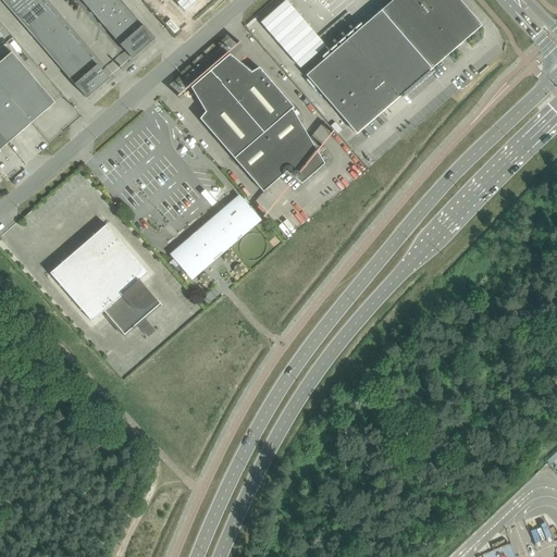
[(9,0),(4,4),(16,17),(36,0),(9,0)]
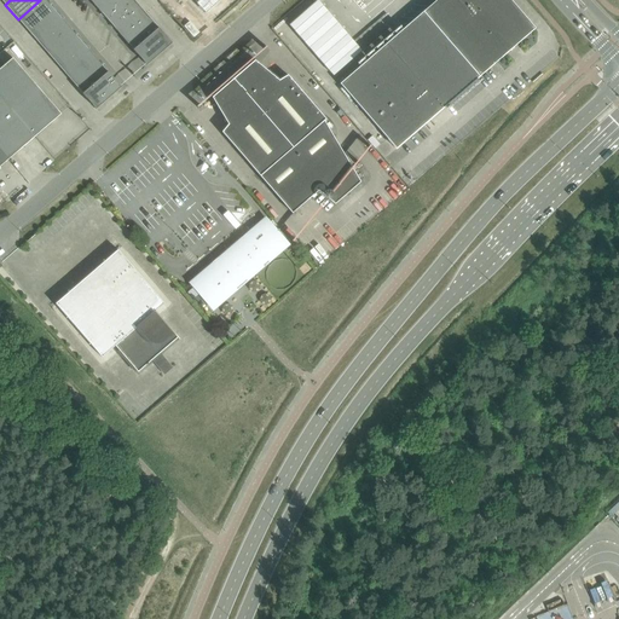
[(56,12),(45,0),(40,0),(18,19),(32,34),(56,12)]
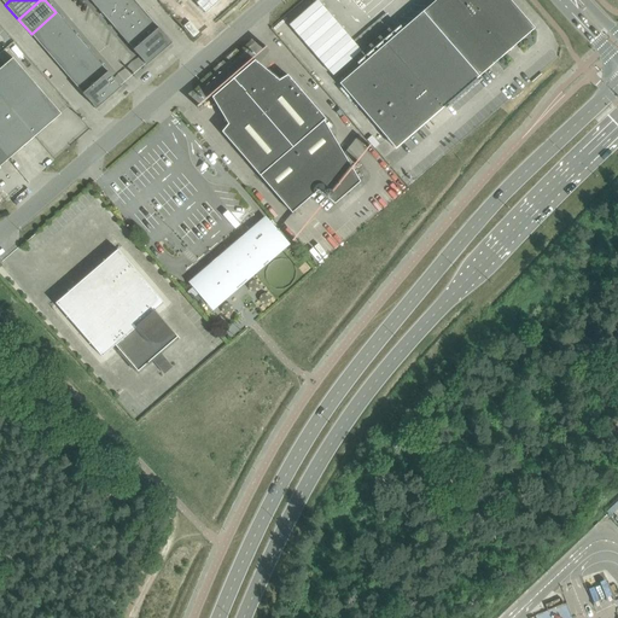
[(100,0),(94,5),(108,21),(130,0),(100,0)]
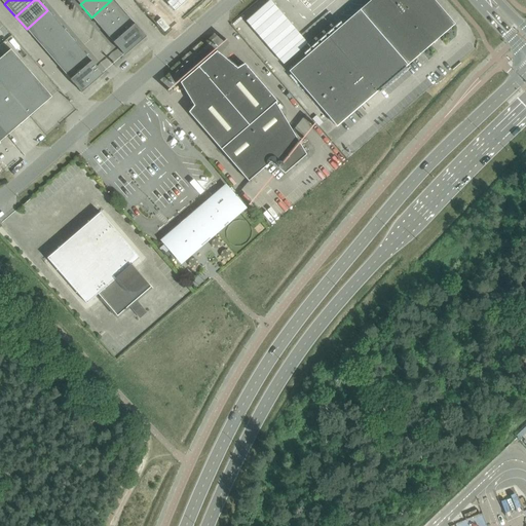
[(113,0),(111,0),(91,17),(103,30),(124,11),(113,0)]
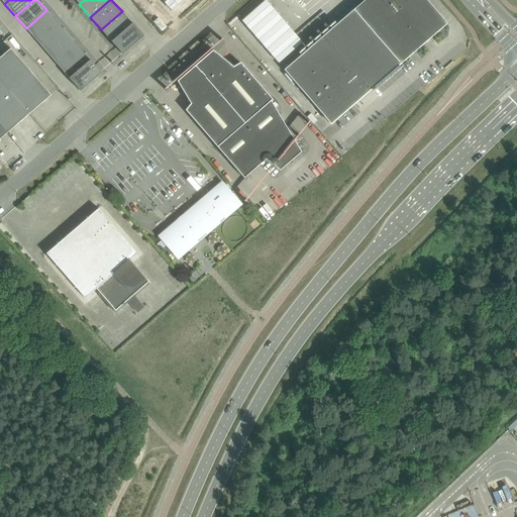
[(184,0),(168,0),(164,4),(171,12),(185,0),(184,0)]
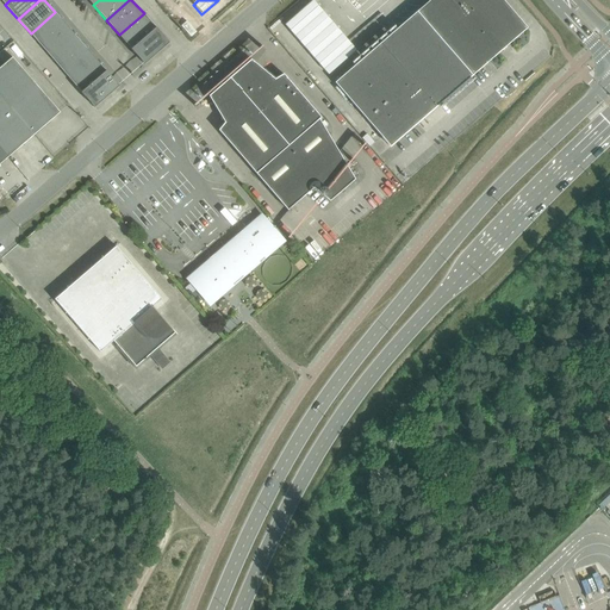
[(307,0),(280,25),(325,75),(353,49),(307,0)]
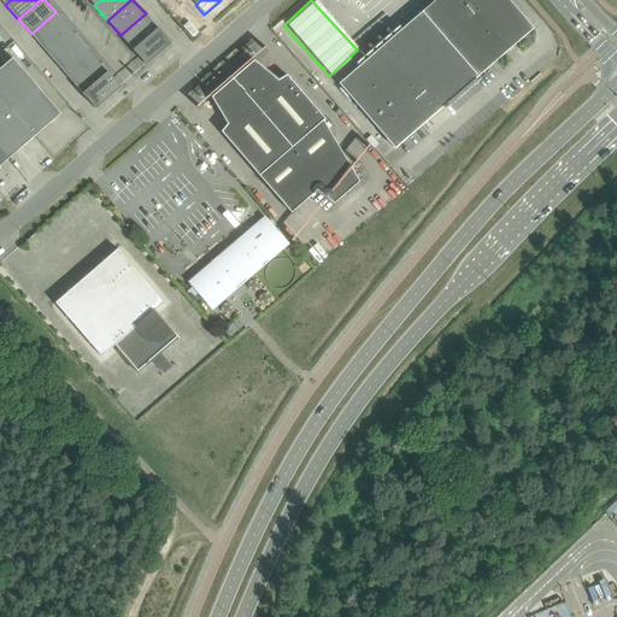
[(435,0),(422,12),(477,77),(534,29),(509,0),(435,0)]
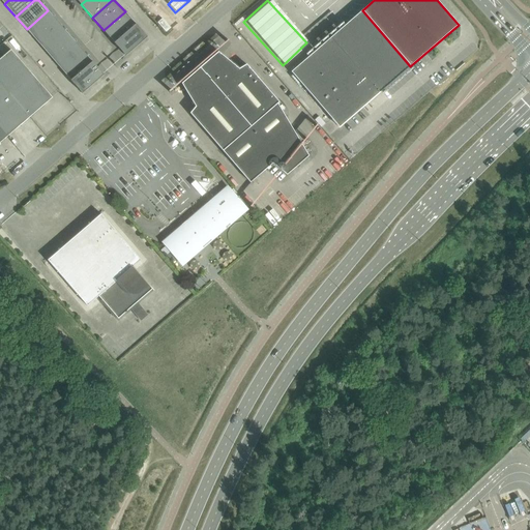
[(59,24),(48,10),(27,29),(37,42),(59,24)]
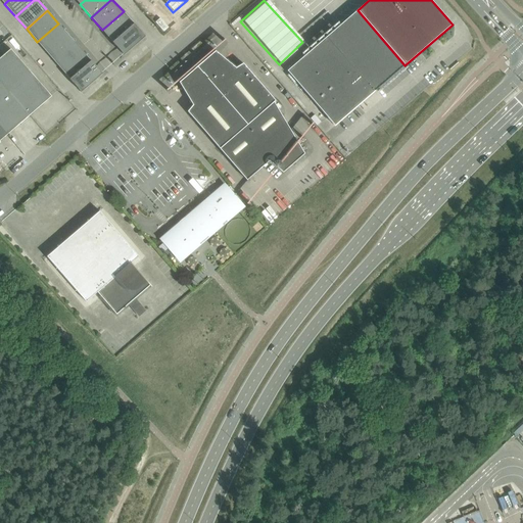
[(335,126),(405,65),(358,10),(287,70),(335,126)]
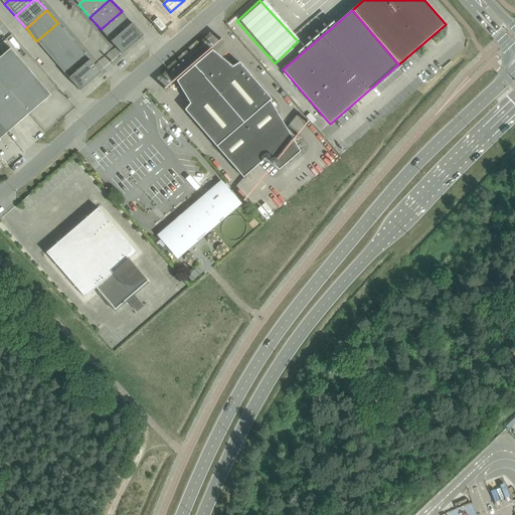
[(111,41),(132,23),(122,11),(101,29),(111,41)]
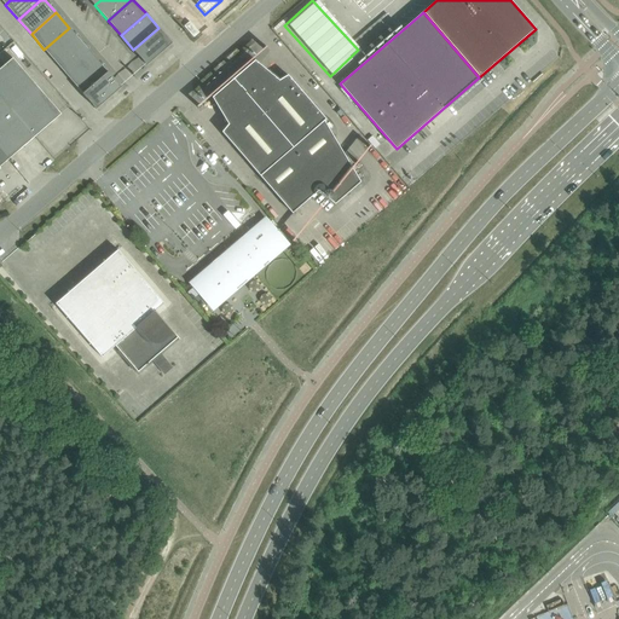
[(69,28),(44,50),(57,64),(82,42),(69,28)]
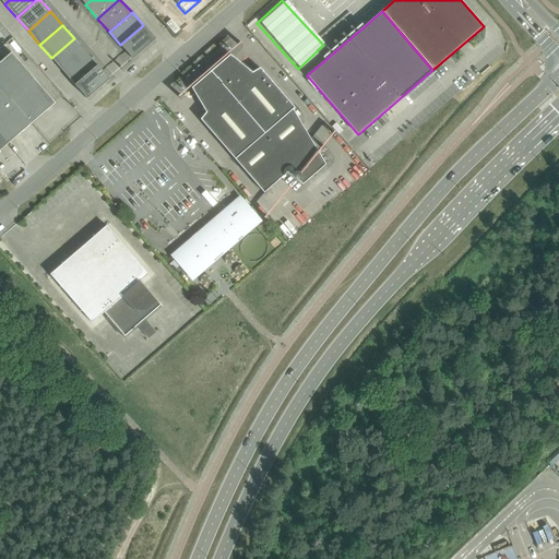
[(120,45),(130,56),(132,59),(155,39),(154,37),(143,25),(120,45)]
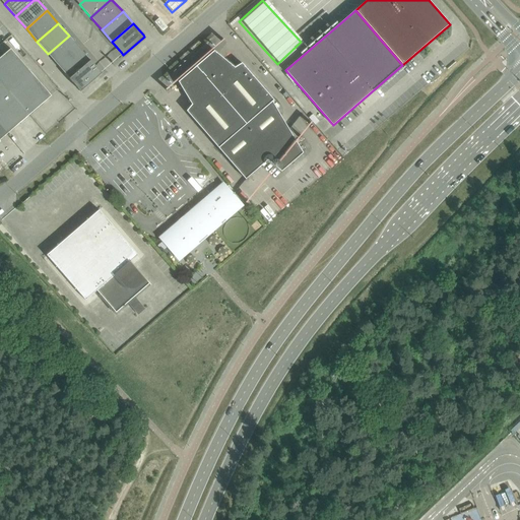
[(59,66),(79,48),(69,36),(48,54),(59,66)]
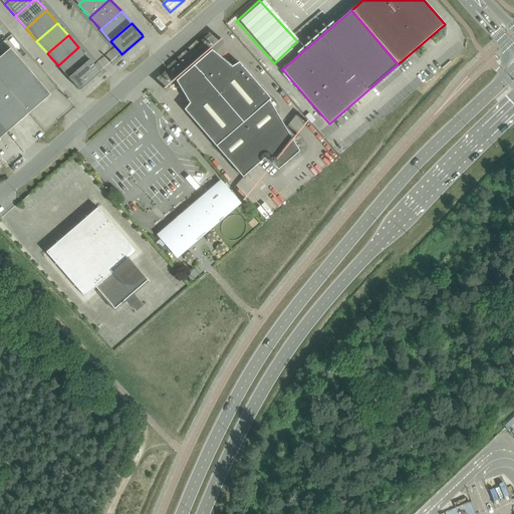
[(68,78),(89,60),(78,47),(58,65),(68,78)]
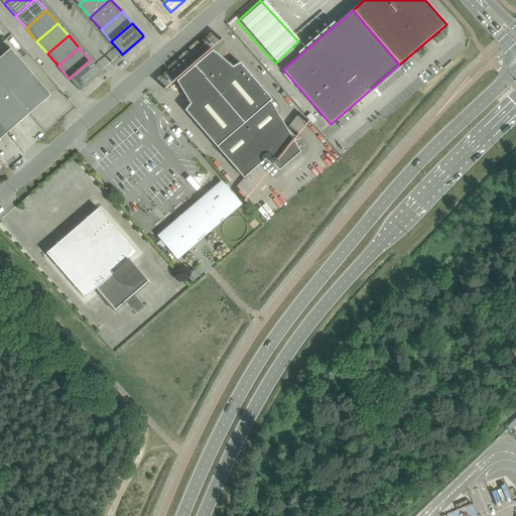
[(0,57),(0,74),(32,111),(50,96),(11,48),(0,57)]
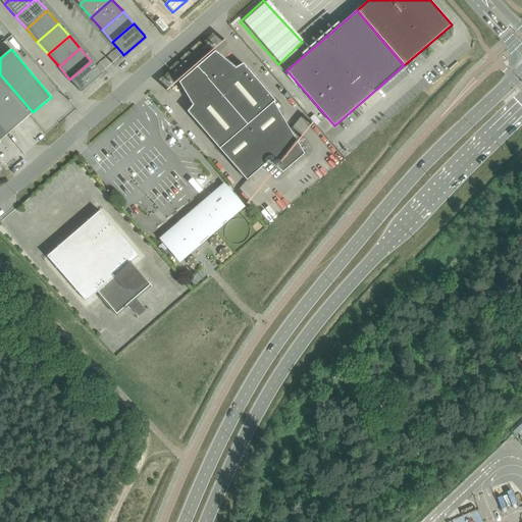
[(215,51),(206,59),(296,161),(304,154),(273,103),(275,101),(243,63),(236,68),(215,51)]
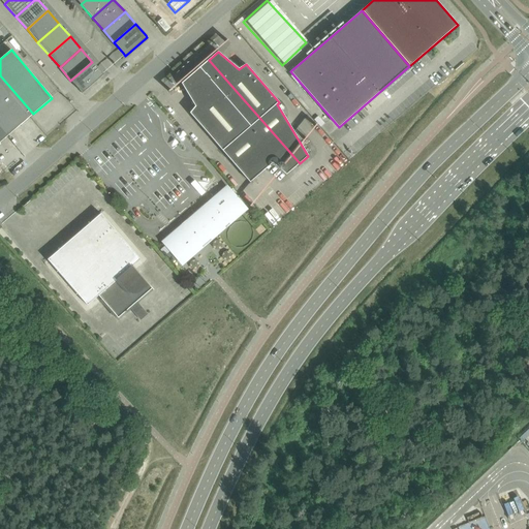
[(199,68),(190,76),(269,166),(272,163),(286,175),(300,163),(209,60),(199,67),(198,66),(198,67),(199,68)]
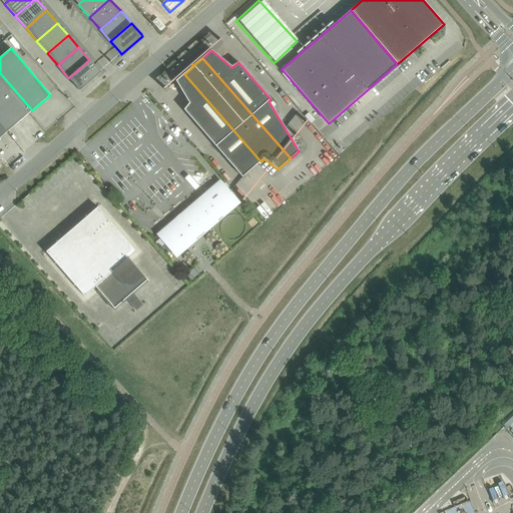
[(78,89),(79,90),(100,72),(99,71),(89,60),(68,78),(78,89)]
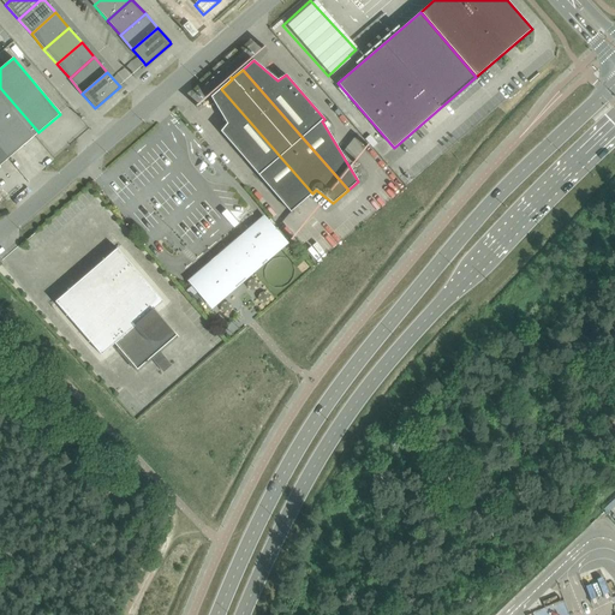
[(0,148),(9,159),(39,132),(0,88),(0,148)]
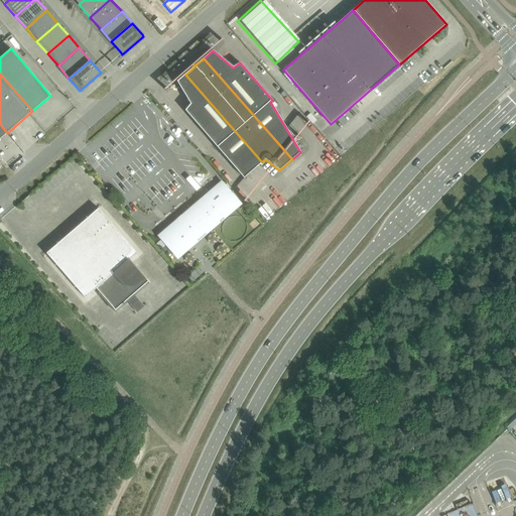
[(185,111),(217,147),(244,178),(262,162),(185,75),(177,82),(190,104),(185,111)]
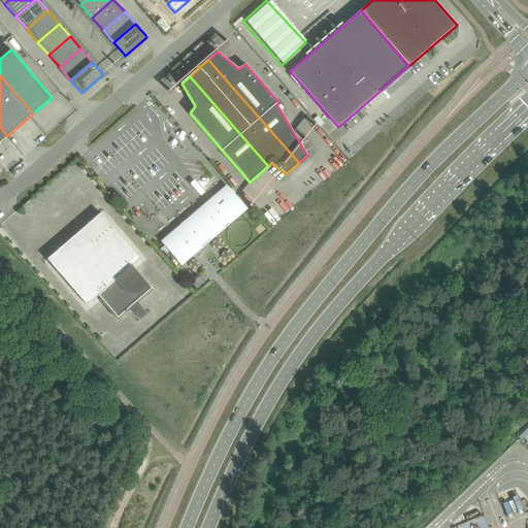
[(175,235),(168,240),(169,242),(184,259),(194,250),(243,207),(228,189),(220,196),(219,195),(215,198),(216,199),(204,209),(203,207),(202,207),(189,218),(190,219),(192,221),(178,232),(180,234),(176,237),(175,235)]
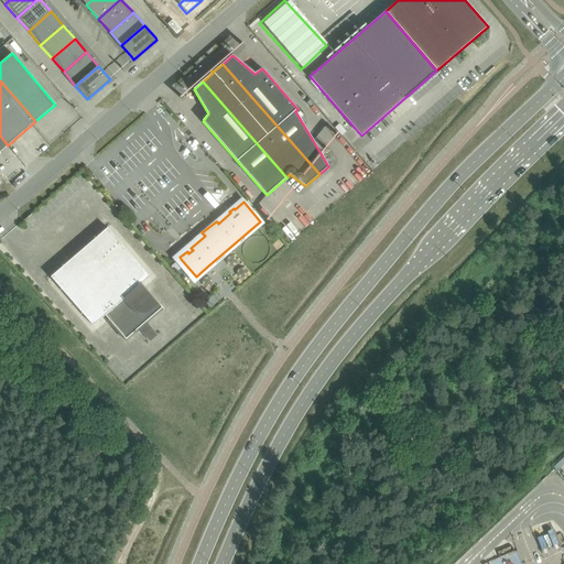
[(105,315),(108,320),(126,339),(139,328),(140,331),(148,324),(145,322),(162,308),(163,310),(164,310),(142,283),(150,277),(108,228),(51,277),(93,326),(105,315)]
